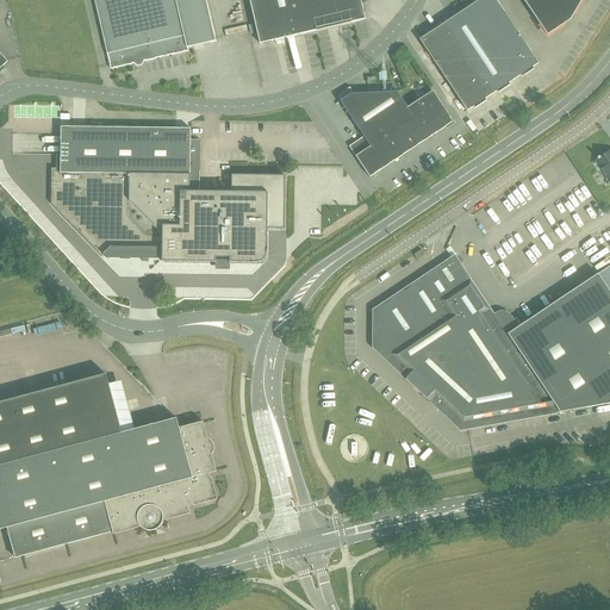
[(94,0),(111,69),(188,51),(187,48),(216,41),(205,0),(94,0)]
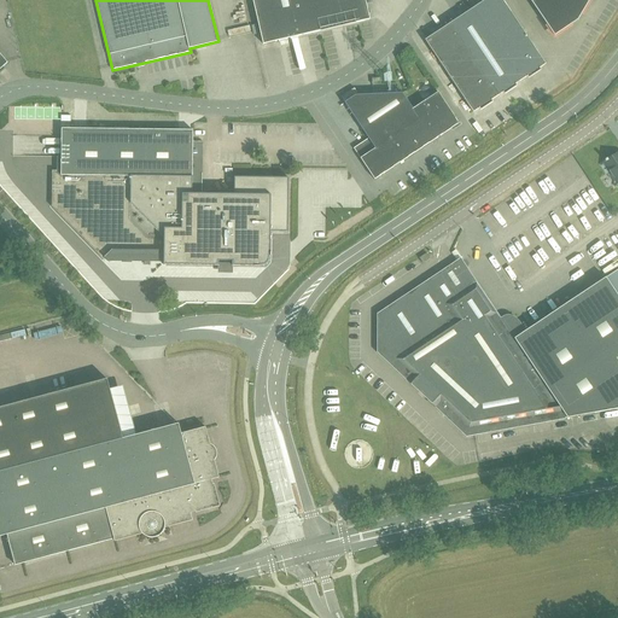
[(252,0),(263,44),(369,19),(365,0),(252,0)]
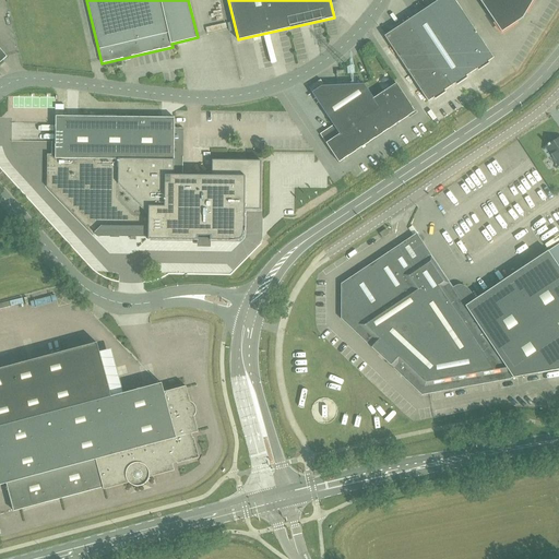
[(438,0),(431,4),(475,70),(494,58),(454,0),(438,0)]
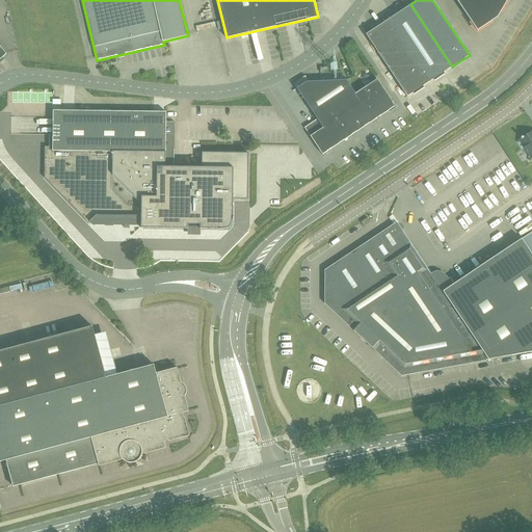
[(507,0),(456,0),(477,31),(498,17),(507,0)]
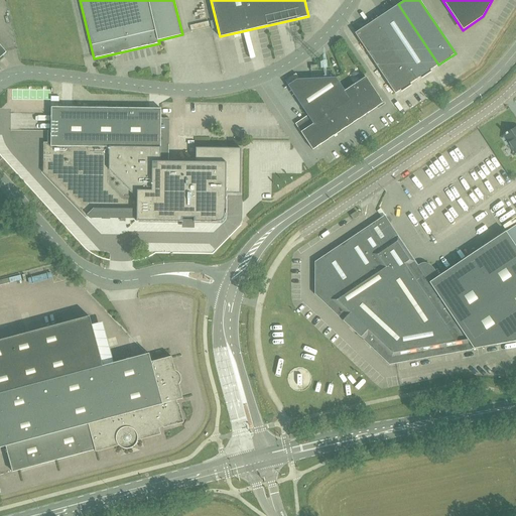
[(438,65),(398,4),(375,20),(397,53),(415,81),(438,65)]
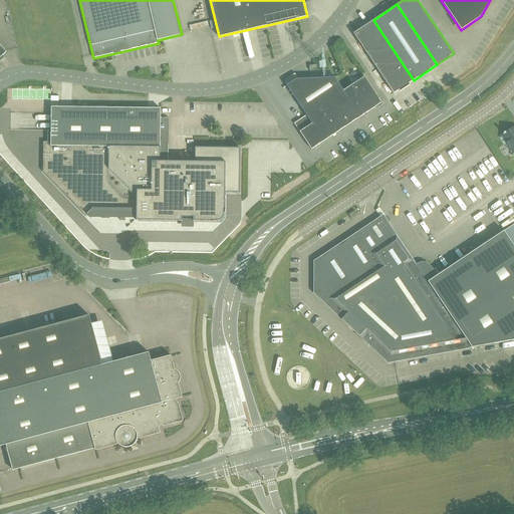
[(396,53),(373,20),(353,33),(375,66),(396,53)]
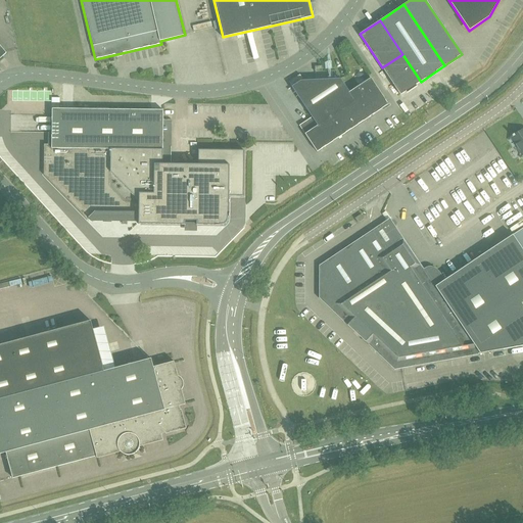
[(402,54),(382,67),(400,95),(421,82),(402,54)]
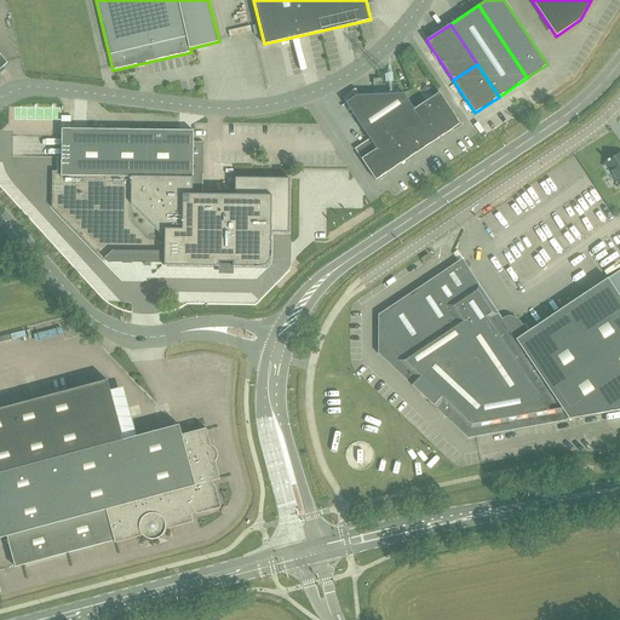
[(403,93),(356,96),(345,103),(369,138),(355,149),(375,181),(460,124),(440,92),(414,109),(403,93)]
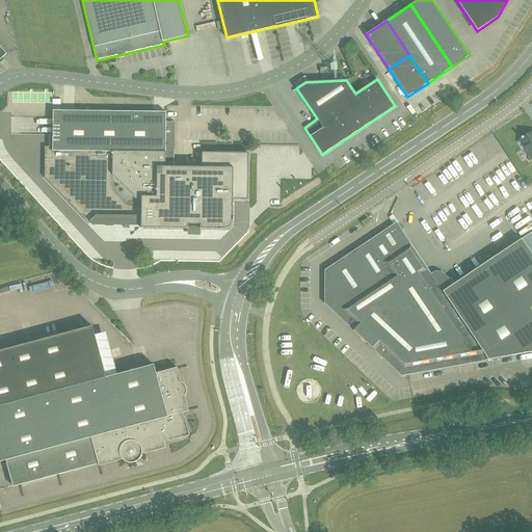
[(45,147),(45,178),(89,223),(90,222),(92,225),(98,220),(138,221),(138,225),(140,225),(140,228),(188,229),(188,224),(188,220),(200,220),(200,224),(200,229),(223,229),(225,229),(228,228),(230,227),(231,224),(231,222),(232,220),(233,200),(247,200),(248,153),(202,153),(202,167),(165,166),(166,150),(175,150),(175,122),(166,122),(166,112),(53,110),(52,147),(45,147)]
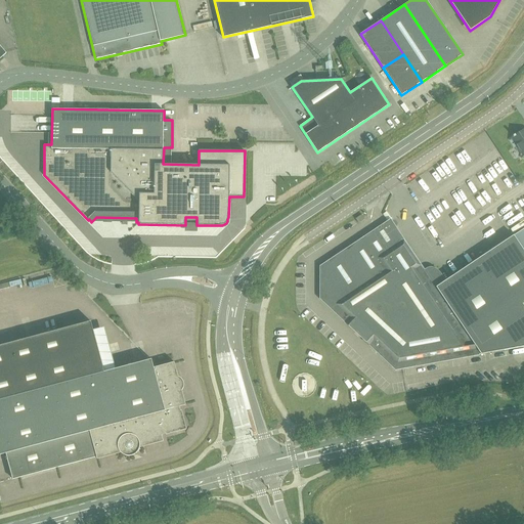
[(523,129),(515,135),(515,134),(513,135),(513,136),(512,137),(523,155),(523,129)]
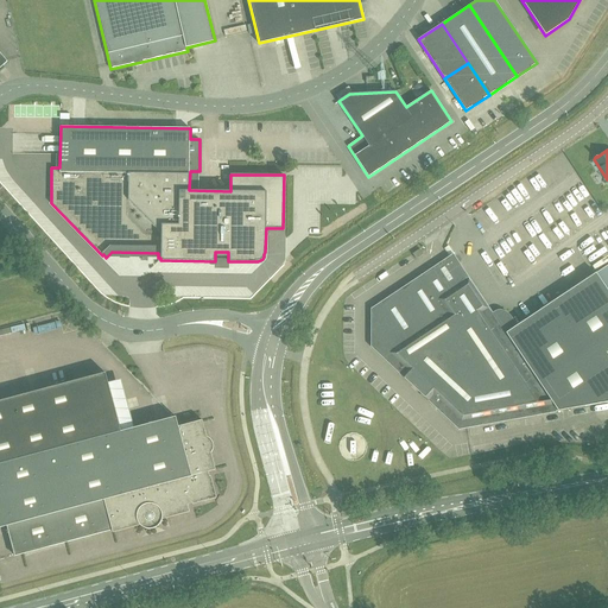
[(416,259),(423,254),(419,249),(412,254),(416,259)]
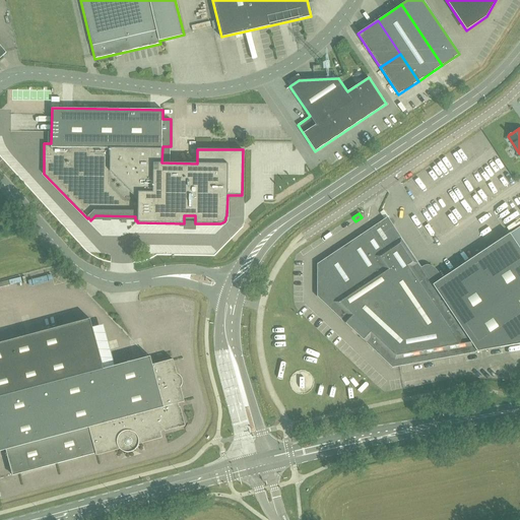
[(315,264),(315,298),(340,321),(343,319),(352,328),(350,330),(354,333),(356,332),(366,340),(363,343),(388,367),(466,353),(519,342),(519,225),(509,234),(507,235),(439,280),(439,279),(434,272),(432,270),(425,266),(423,266),(420,267),(419,268),(418,268),(385,217),(315,264)]
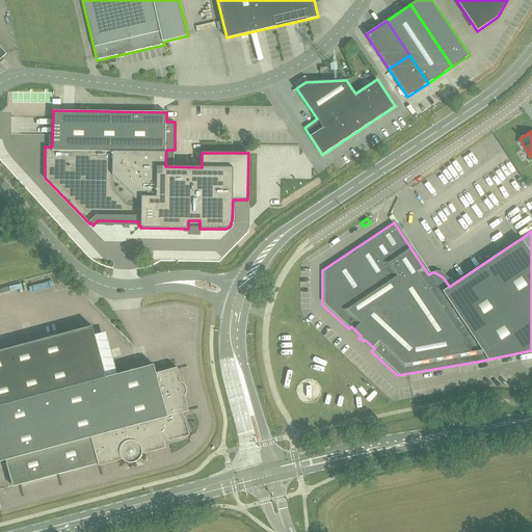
[(9,295),(18,293),(17,287),(0,292),(0,302),(10,300),(9,295)]
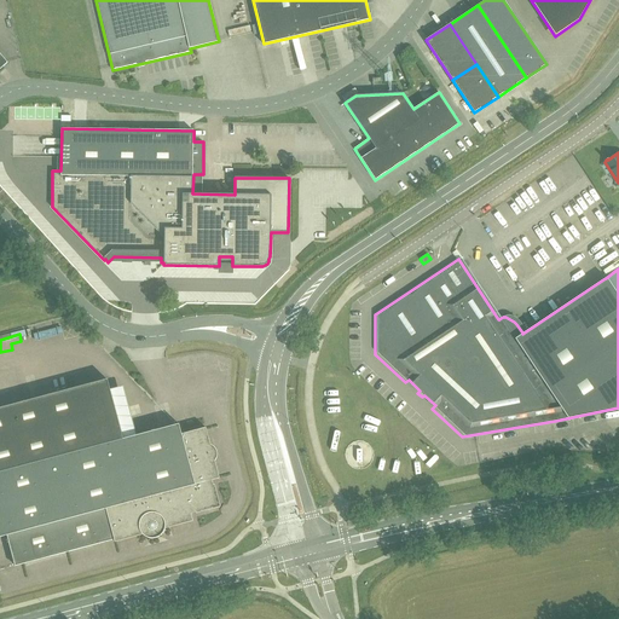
[(0,375),(0,401),(21,397),(13,371),(0,375)]
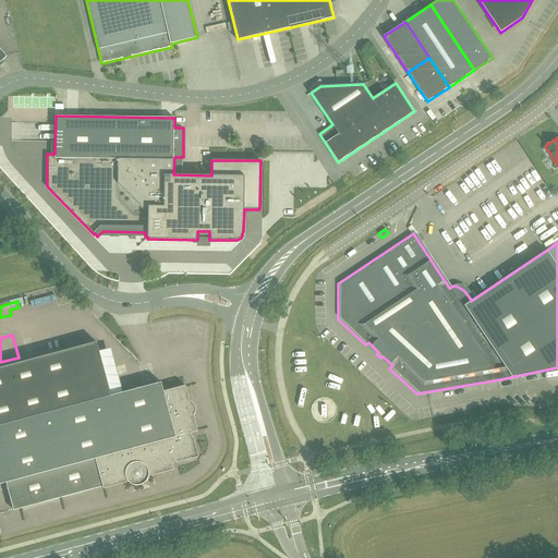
[(0,367),(0,484),(7,483),(13,510),(102,486),(104,488),(129,482),(132,484),(136,485),(141,485),(144,484),(147,481),(148,476),(173,470),(172,463),(176,462),(177,463),(198,457),(193,437),(192,437),(191,433),(197,431),(185,386),(164,391),(161,383),(111,396),(96,342),(0,367)]
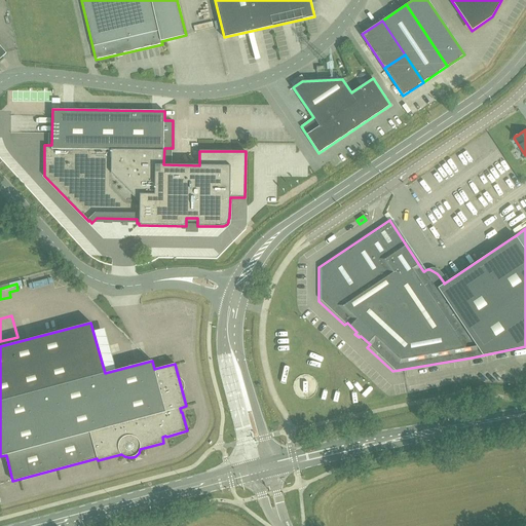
[(107,326),(97,329),(103,354),(114,351),(107,326)]
